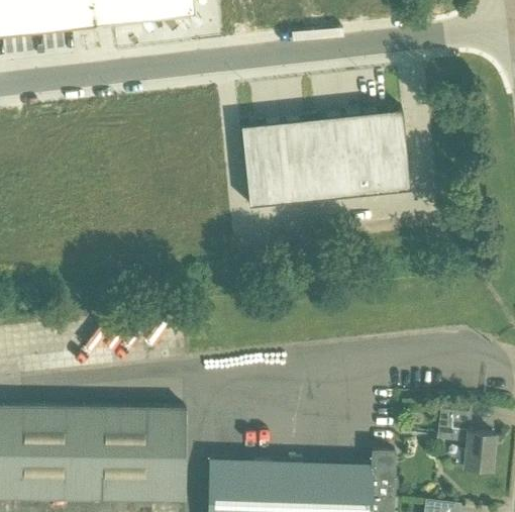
[(0,0),(0,35),(196,14),(194,0),(0,0)]
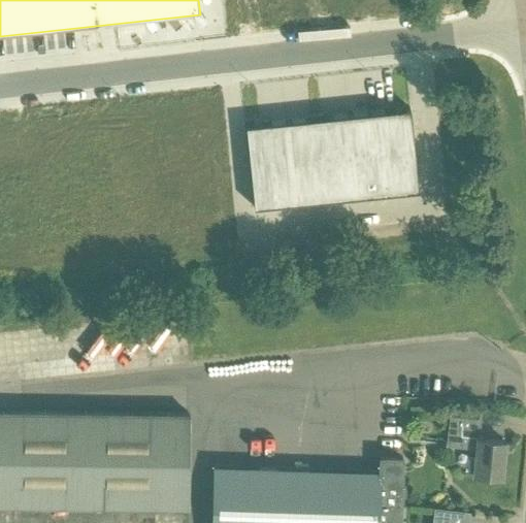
[(289,127),(248,131),(252,171),(256,213),(297,208),(318,206),(338,204),(359,202),(389,198),(420,195),(416,155),(412,115),(370,119),(350,121),(320,124),(289,127)]
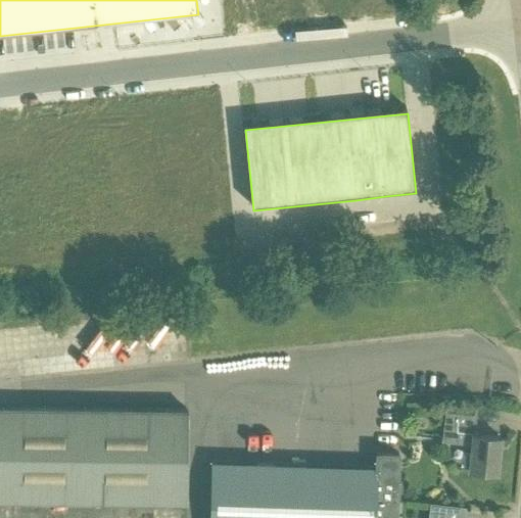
[(0,504),(188,507),(189,416),(0,412),(0,504)]
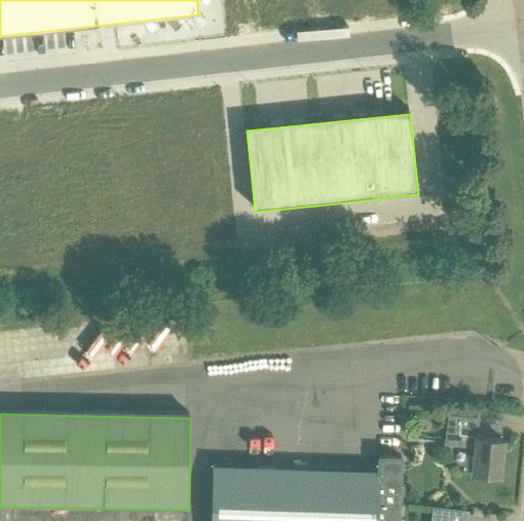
[(456,449),(476,451),(477,442),(480,443),(483,418),(451,415),(449,435),(458,436),(456,449)]
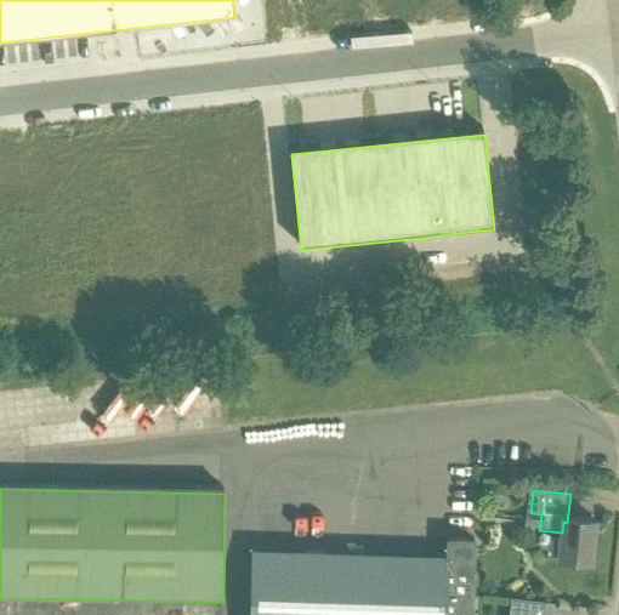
[(563,522),(562,533),(560,563),(592,567),(597,525),(567,523),(563,522)]
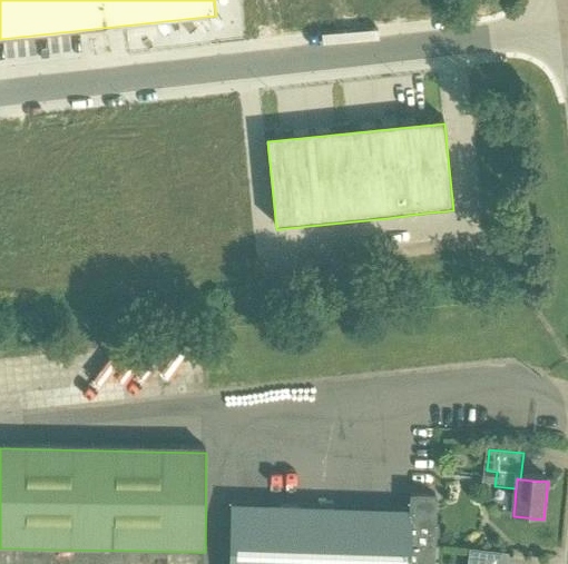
[(412,514),(409,563),(433,563),(436,537),(438,537),(438,525),(437,525),(437,500),(412,498),(412,514)]
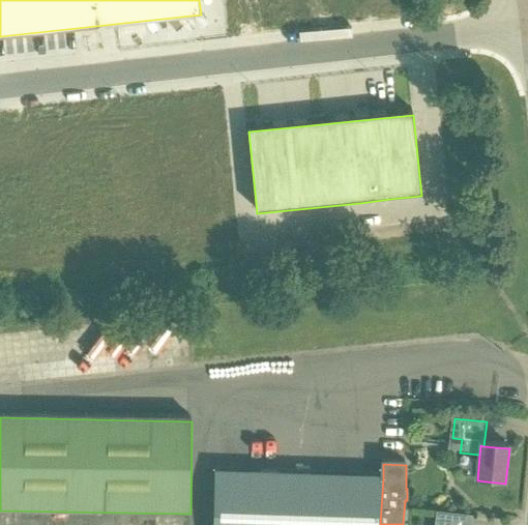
[(380,524),(383,478),(215,472),(215,473),(213,524),(380,524)]
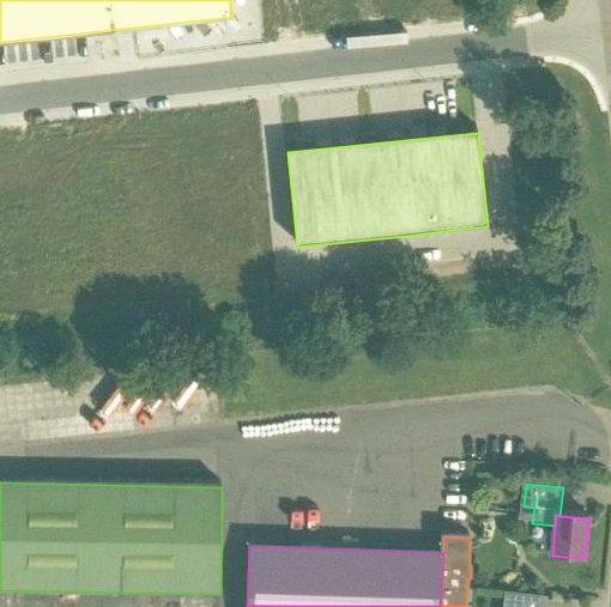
[(91,606),(94,595),(73,593),(71,606),(91,606)]
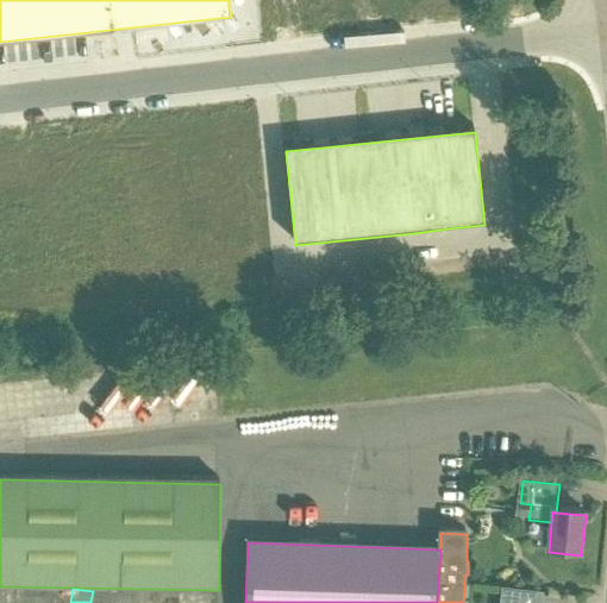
[(543,602),(544,597),(505,592),(504,602),(543,602)]
